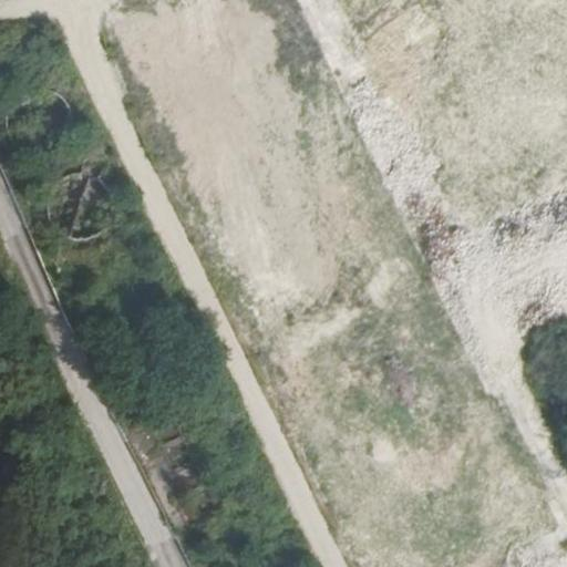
[(297,0),(288,0),(276,7),(356,176),(379,165),(297,0)]
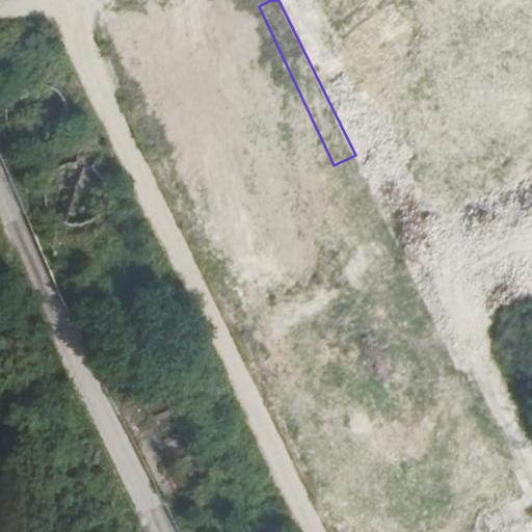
[(402,84),(364,0),(328,0),(379,107),(399,100),(398,88),(402,84)]
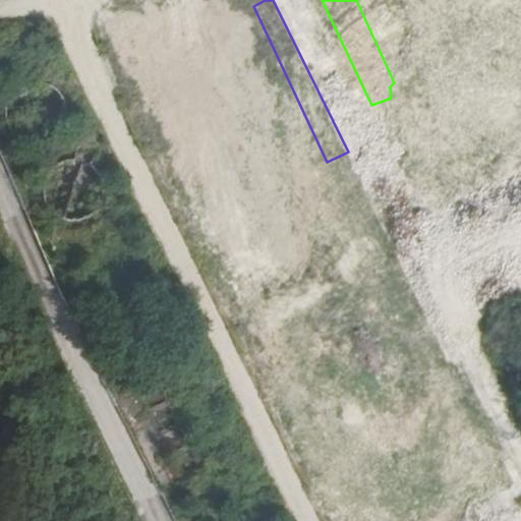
[(516,79),(485,11),(419,41),(451,108),(516,79)]
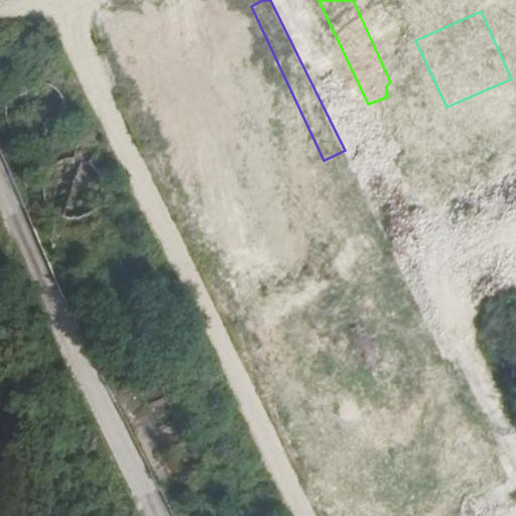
[(515,133),(515,98),(470,119),(485,149),(515,133)]
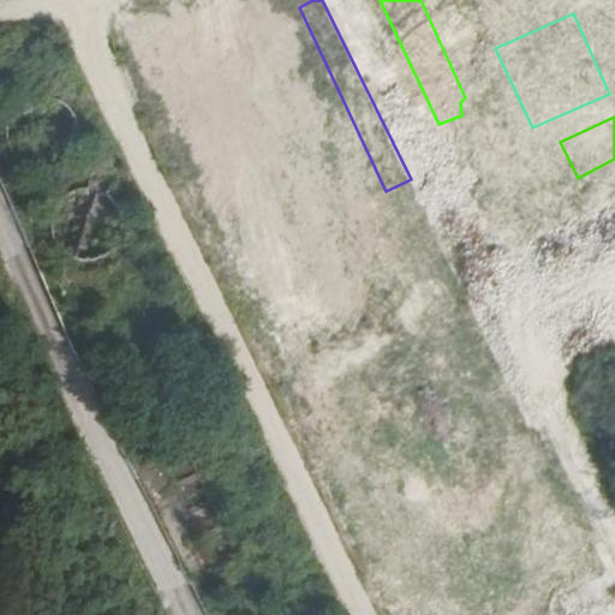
[(121,214),(117,203),(109,195),(115,177),(91,169),(87,187),(75,189),(65,193),(57,202),(51,213),(48,224),(51,234),(55,245),(64,254),(73,260),(85,262),(96,260),(107,255),(115,248),(120,237),(123,225),(121,214)]
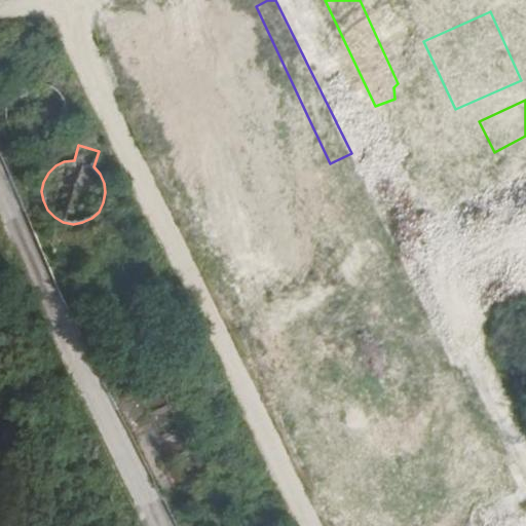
[(302,258),(296,245),(283,251),(277,240),(265,245),(270,256),(258,263),(264,276),(302,258)]
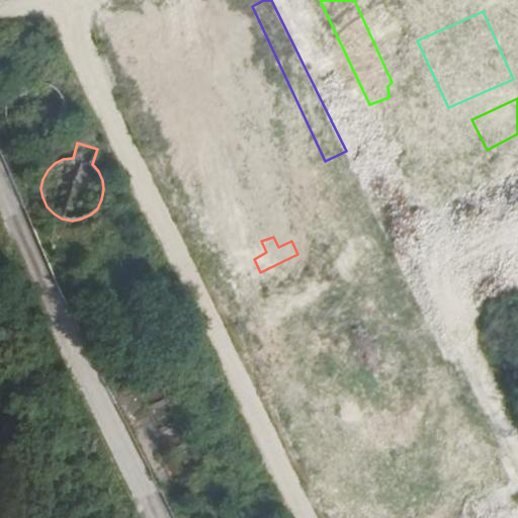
[(419,303),(395,252),(374,263),(399,313),(419,303)]
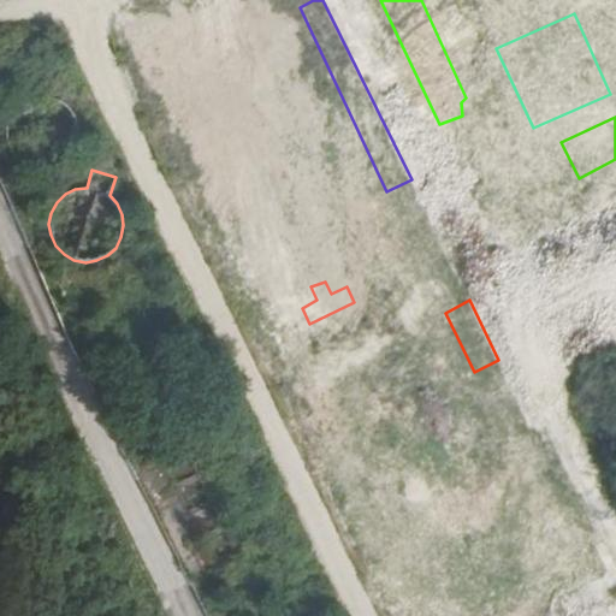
[(572,504),(546,516),(575,576),(600,564),(572,504)]
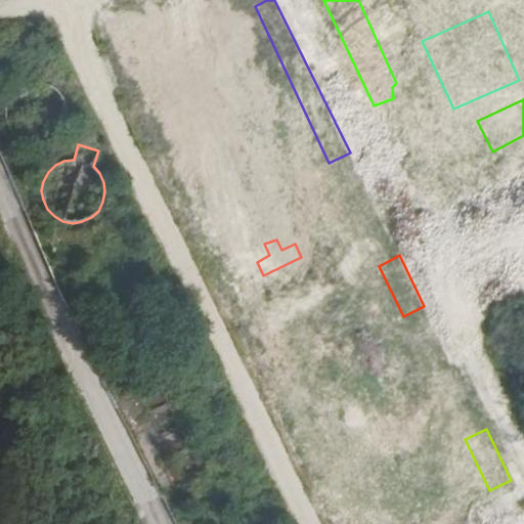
[(432,455),(370,484),(380,503),(388,499),(399,523),(454,523),(435,477),(440,475),(432,455)]
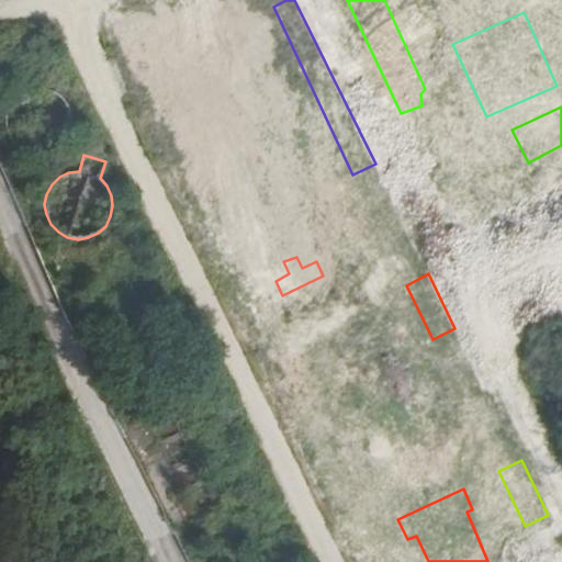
[(561,553),(561,540),(540,542),(542,560),(561,558),(561,553)]
